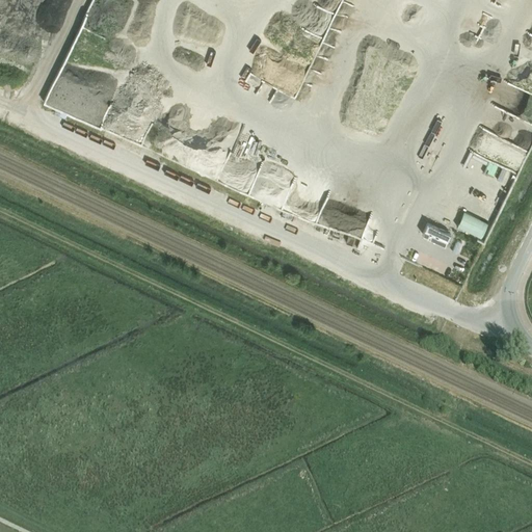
[(335,208),(340,210),(342,205),(348,207),(350,198),(339,194),(335,208)]
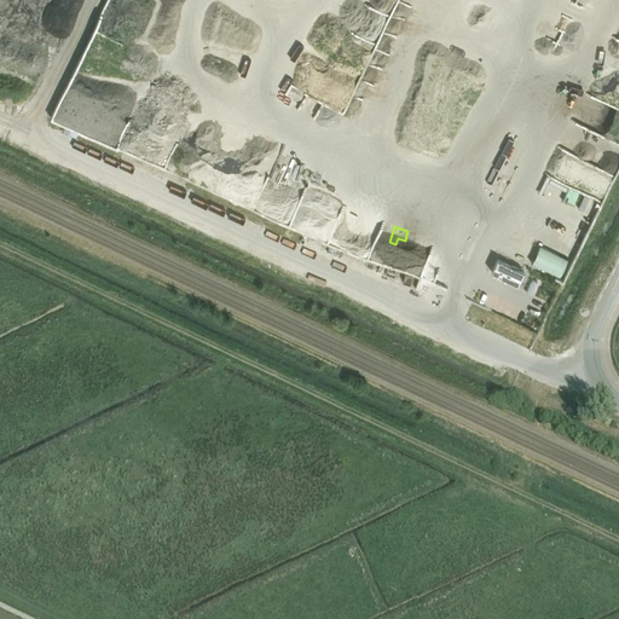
[(572,261),(541,247),(532,264),(563,278),(572,261)]
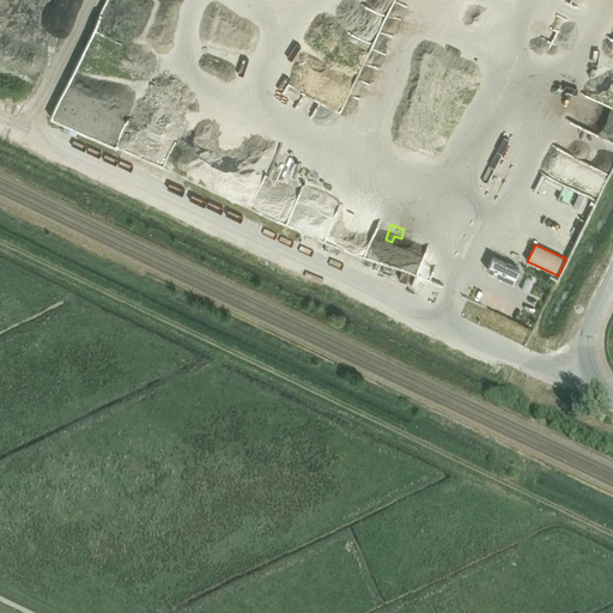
[(519,269),(493,256),(486,269),(513,283),(519,269)]
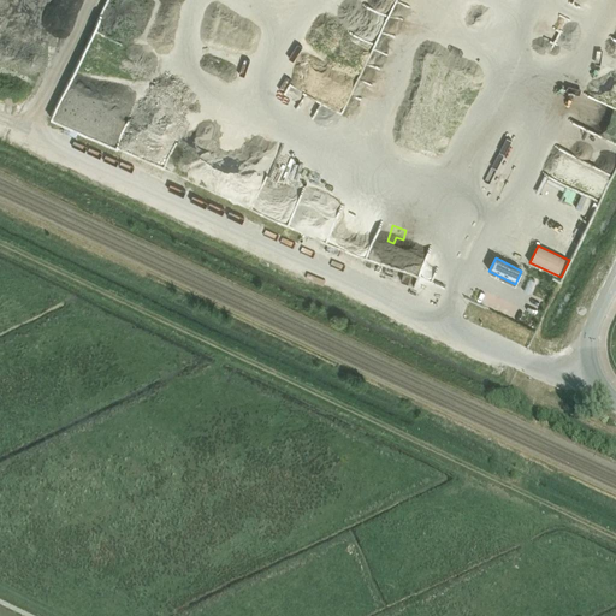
[(539,286),(542,280),(528,274),(526,280),(539,286)]
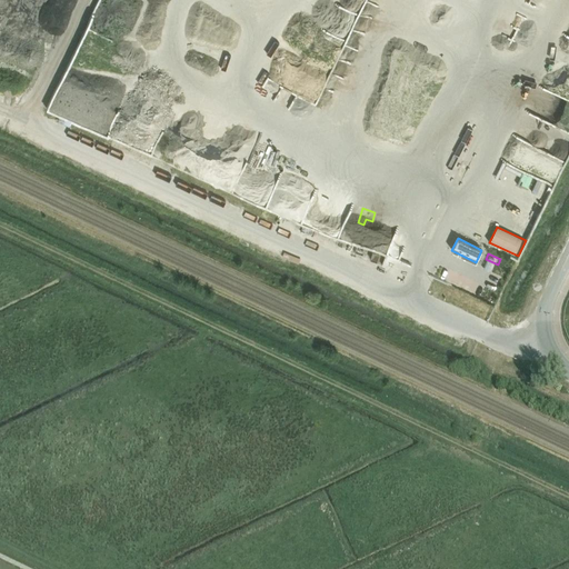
[(469,341),(472,336),(453,326),(450,331),(469,341)]
